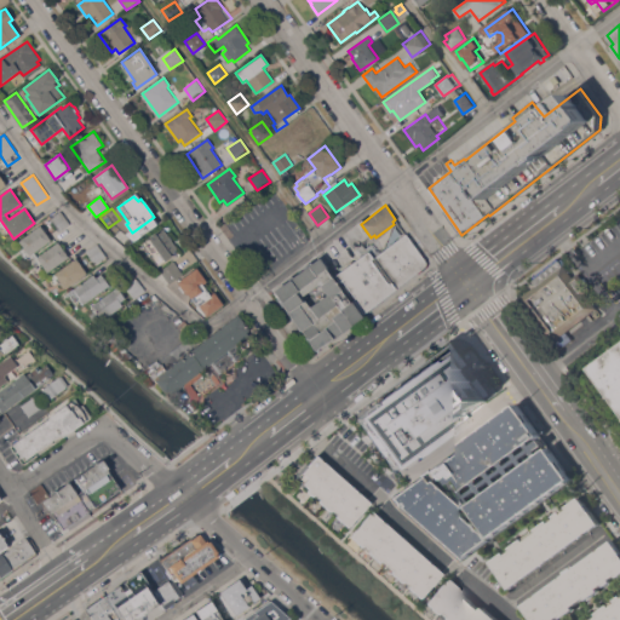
[(59,233),(51,219),(61,212),(70,225),(59,233)]
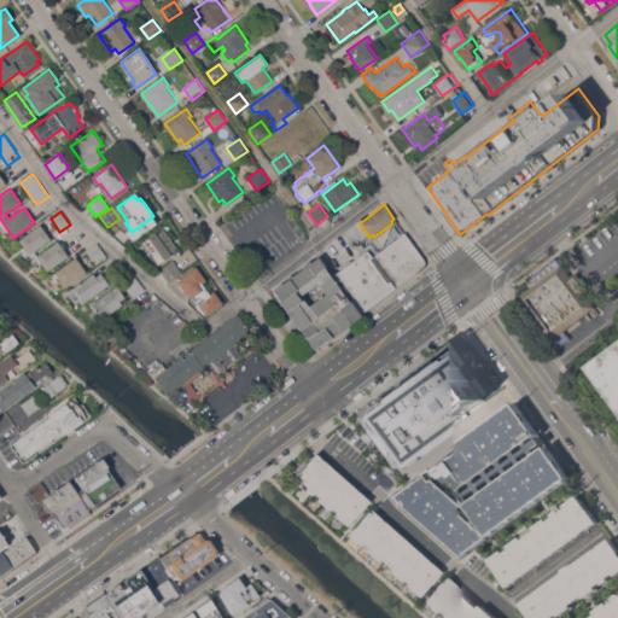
[(40,225),(50,239),(34,251),(36,256),(57,242),(68,256),(47,272),(41,264),(36,268),(33,262),(30,263),(25,256),(24,257),(19,250),(23,246),(18,240),(40,225)]
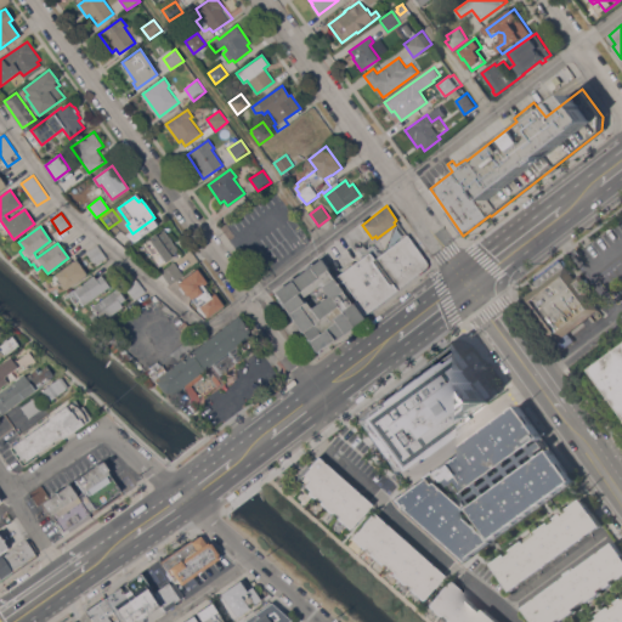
[(141,244),(156,235),(157,236),(164,230),(177,248),(177,249),(177,250),(170,255),(171,256),(158,267),(141,244)]
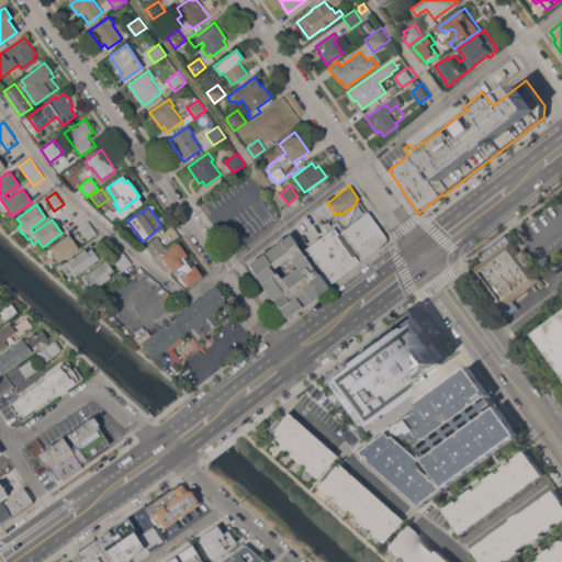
[(327,218),(332,214),(343,229),(347,227),(344,223),(352,217),(355,221),(367,212),(384,237),(384,238),(384,240),(357,261),(328,221),(327,218)]
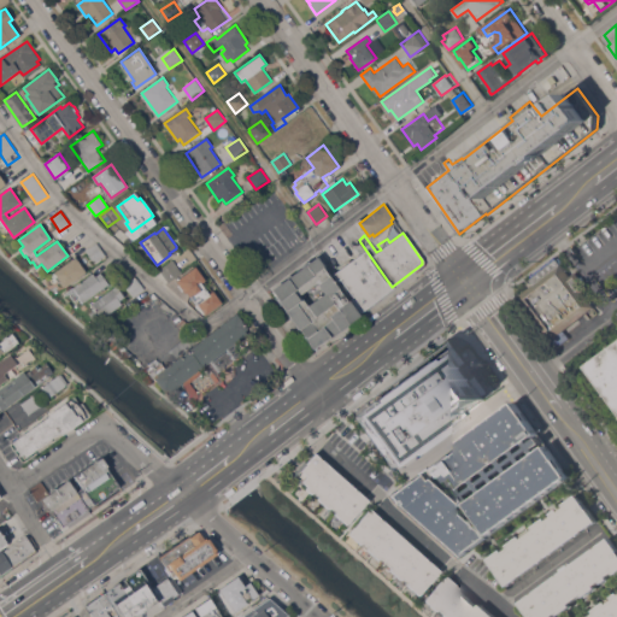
[(97,242),(106,256),(95,263),(86,251),(97,242)]
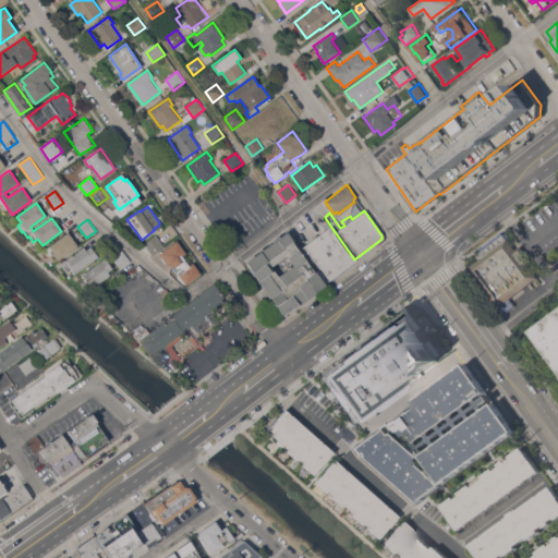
[(326,281),(317,269),(319,268),(307,252),(305,253),(301,247),(326,229),(322,222),(326,219),(354,259),(326,281)]
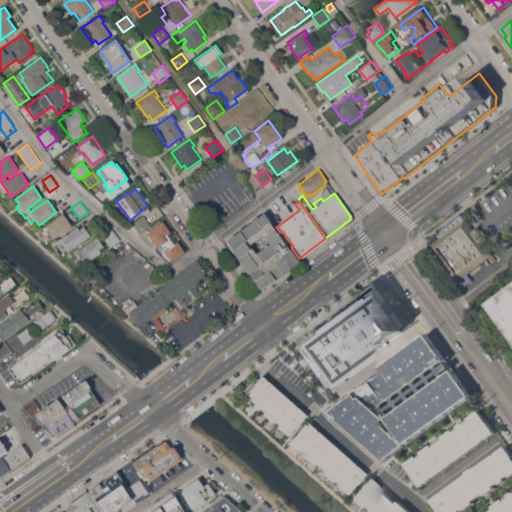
[(224,241),(263,212),(269,220),(267,221),(287,249),(288,249),(297,261),(259,289),(224,241)]
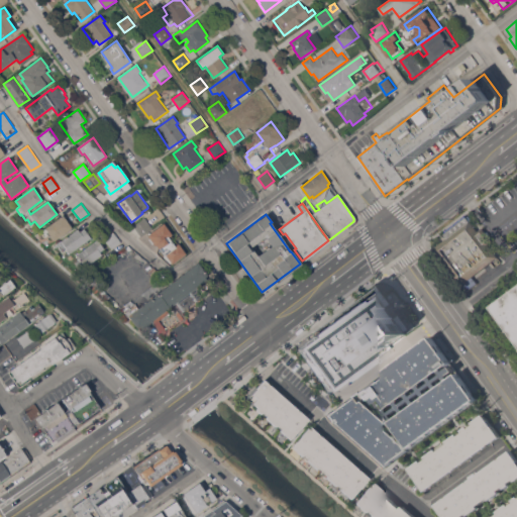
[(72,228),(55,240),(46,228),(64,217),(72,228)]
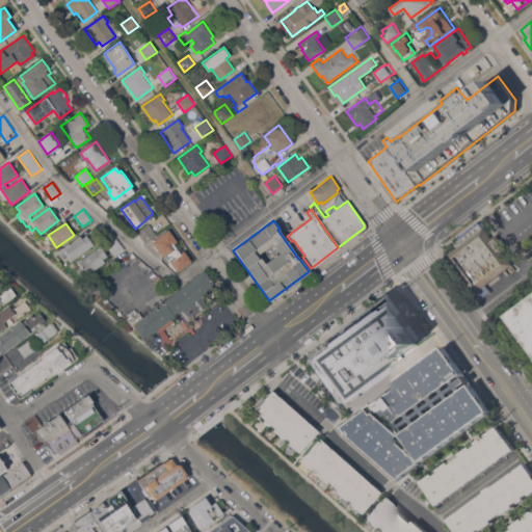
[(150,224),(158,236),(145,244),(137,233),(150,224)]
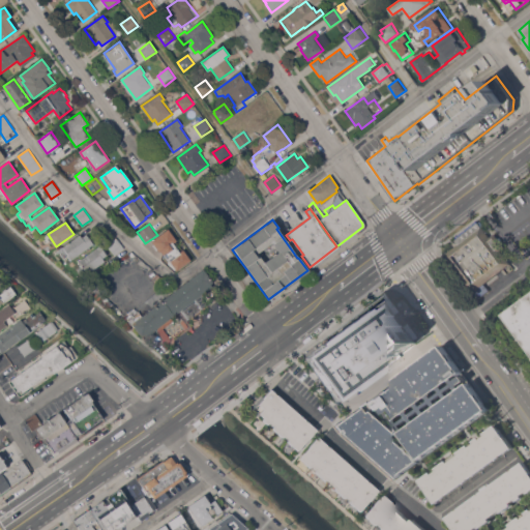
[(483,229),(511,266),(475,294),(447,257),(483,229)]
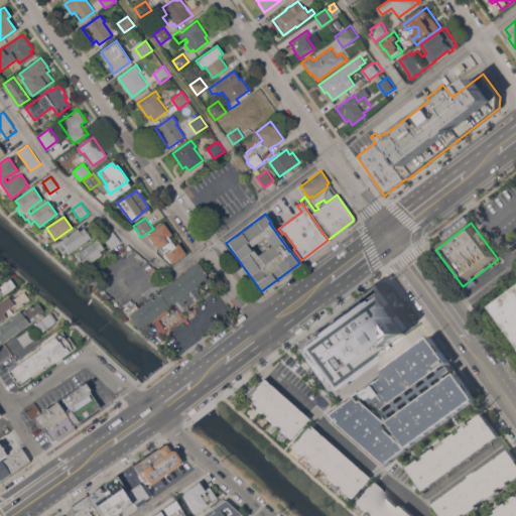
[(66,249),(61,252),(57,246),(60,244),(58,242),(78,229),(80,231),(85,228),(91,237),(69,253),(66,249)]
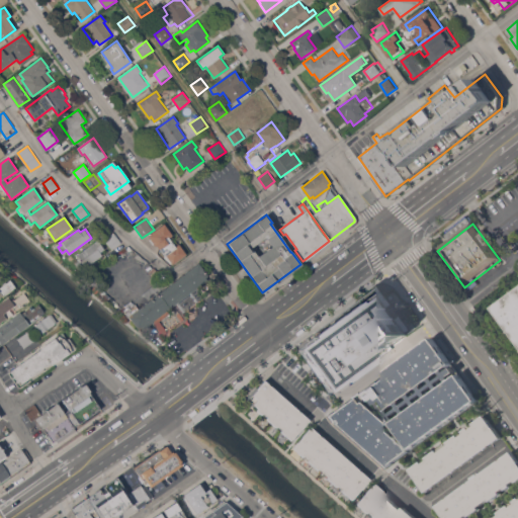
[(164,239),(170,234),(183,252),(170,261),(158,244),(155,247),(148,237),(157,230),(164,239)]
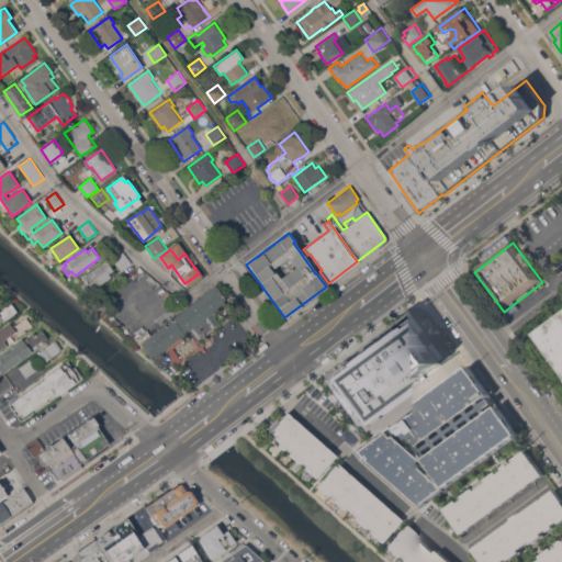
[(132,263),(122,271),(113,260),(123,253),(132,263)]
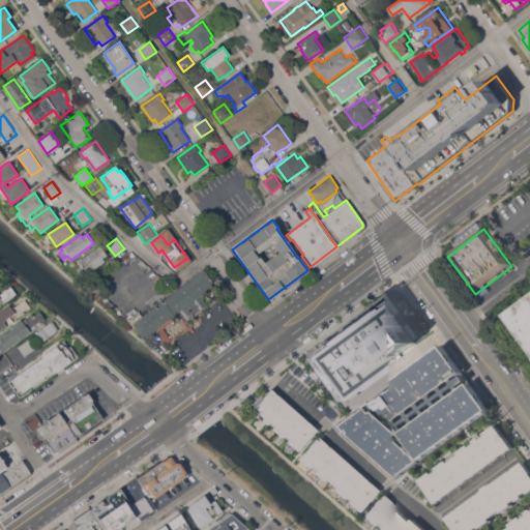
[(107,256),(102,259),(105,262),(87,274),(78,262),(99,245),(107,256)]
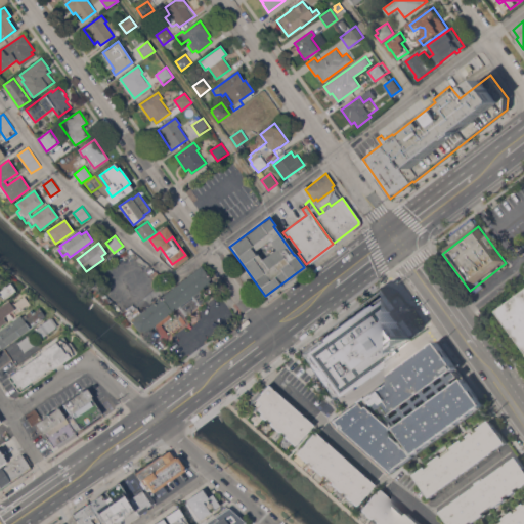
[(202,266),(213,281),(142,336),(131,320),(202,266)]
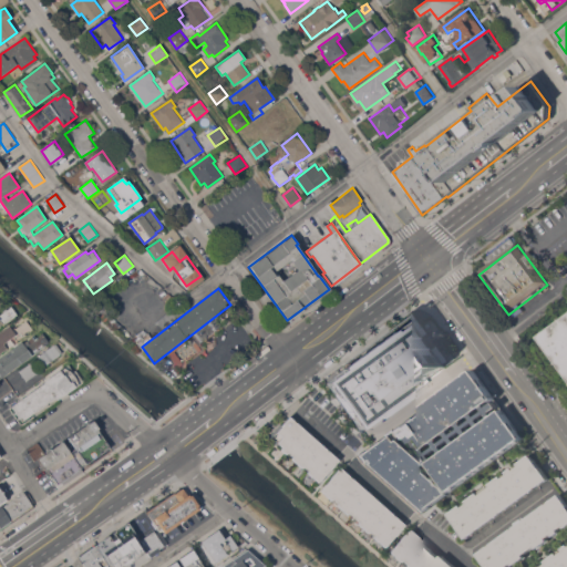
[(0,313),(11,306),(17,315),(3,325),(0,321),(0,313)]
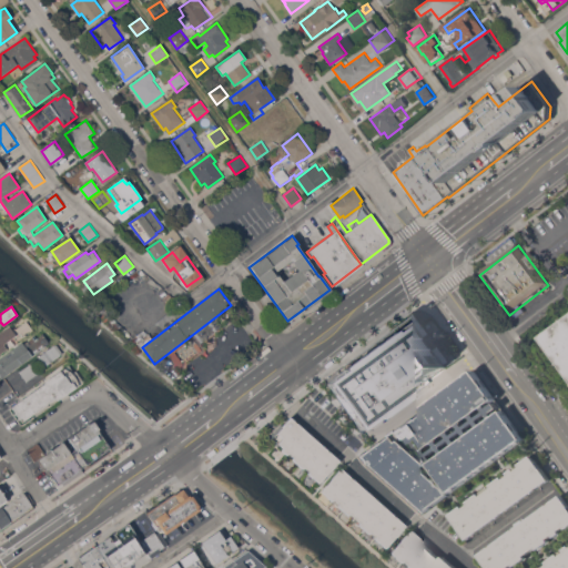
[(567,371),(543,336),(567,317),(567,371)]
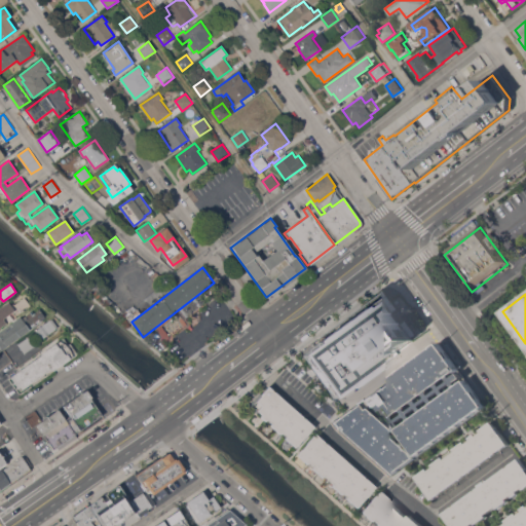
[(333,397),(332,395),(329,395),(323,385),(323,382),(313,369),(310,368),(304,360),(304,357),(303,354),(318,343),(317,342),(364,306),(365,307),(366,306),(367,304),(376,297),(380,297),(382,296),(384,298),(387,299),(393,307),(391,311),(401,325),(406,325),(412,333),(412,336),(414,339),(411,340),(410,344),(401,351),(398,349),(397,350),(398,352),(339,397),(336,395),(333,397)]
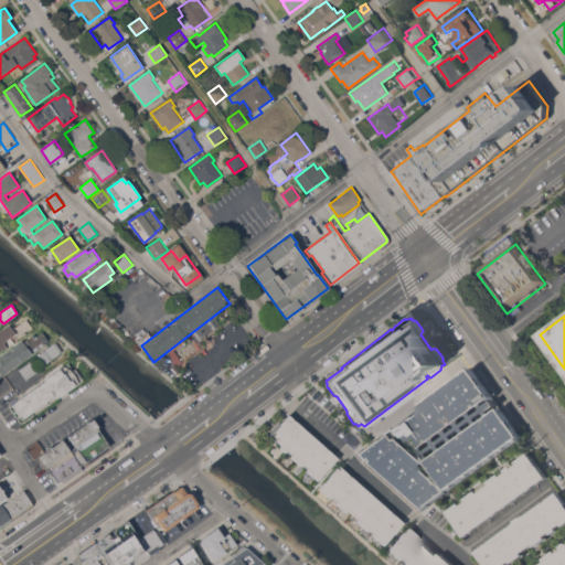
[(0,330),(9,324),(12,328),(14,327),(16,328),(27,319),(32,328),(17,340),(13,336),(3,342),(7,347),(0,351),(0,330)]
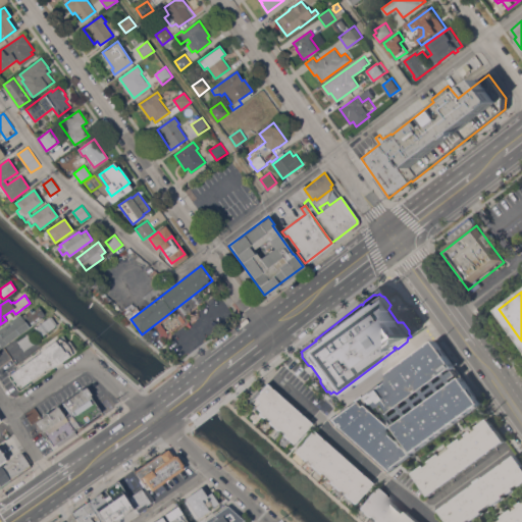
[(0,328),(20,314),(21,316),(32,308),(33,310),(39,307),(45,316),(0,349),(0,328)]
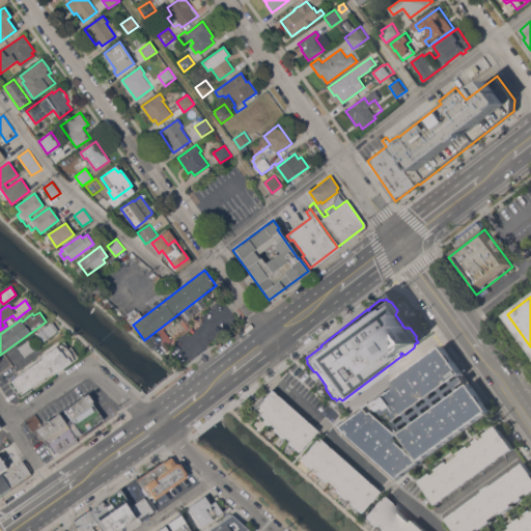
[(58,330),(39,345),(35,340),(32,342),(29,337),(35,333),(36,334),(52,322),(58,330)]
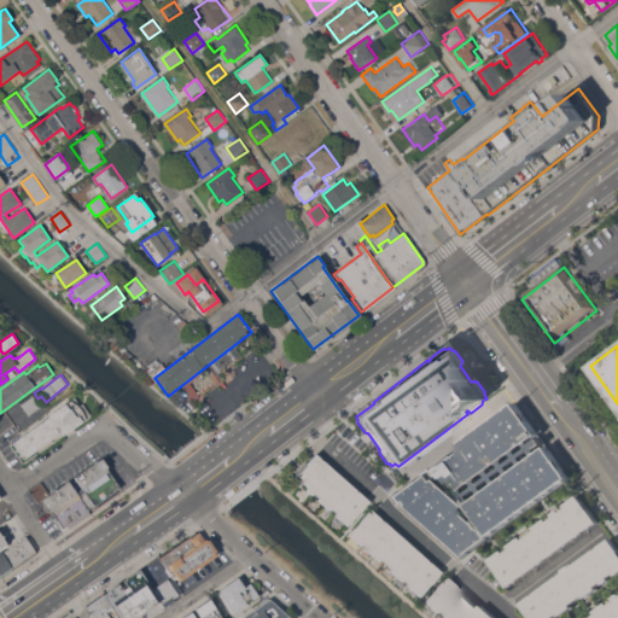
[(518,402),(572,478),(459,559),(397,505),(400,503),(397,500),(395,502),(389,495),(518,402)]
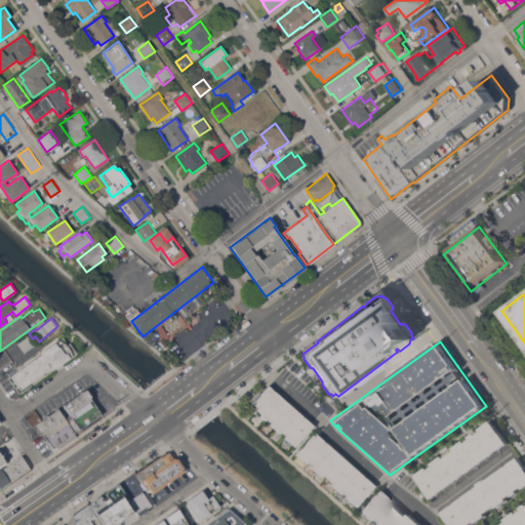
[(55,342),(58,348),(59,347),(65,354),(66,353),(70,358),(18,394),(7,378),(40,355),(40,354),(55,342)]
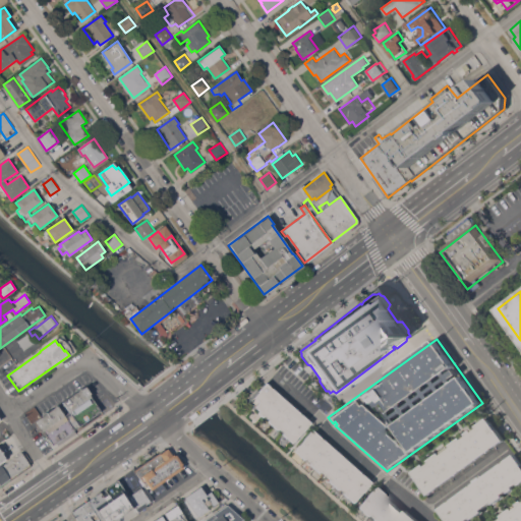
[(292,444),(310,422),(265,382),(246,403),(292,444)]
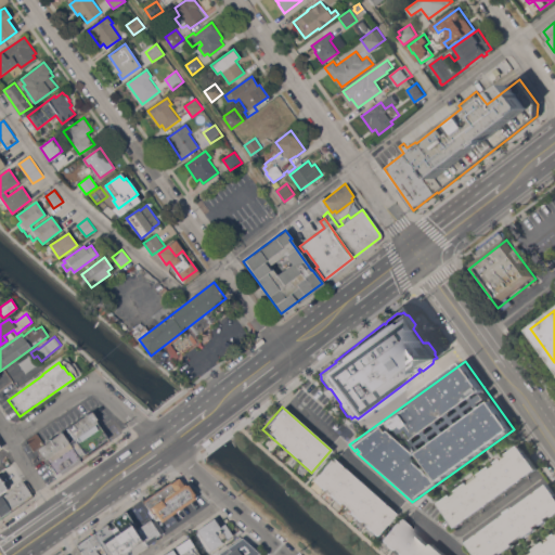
[(26,440),(36,433),(44,443),(61,431),(68,442),(74,438),(66,428),(91,411),(97,418),(95,420),(107,438),(78,457),(81,461),(59,477),(43,456),(42,456),(36,449),(34,451),(28,442),(26,440)]
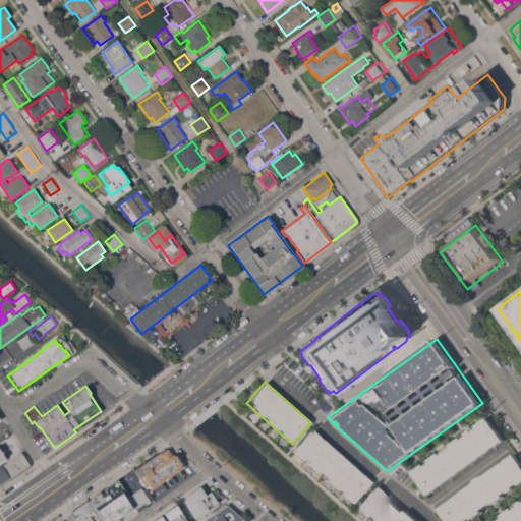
[(414,472),(425,464),(427,466),(432,462),(430,460),(441,453),(443,455),(454,447),(452,445),(462,438),(463,440),(469,436),(467,433),(473,430),(474,432),(479,428),(478,426),(488,418),(498,429),(506,440),(430,495),(414,472)]
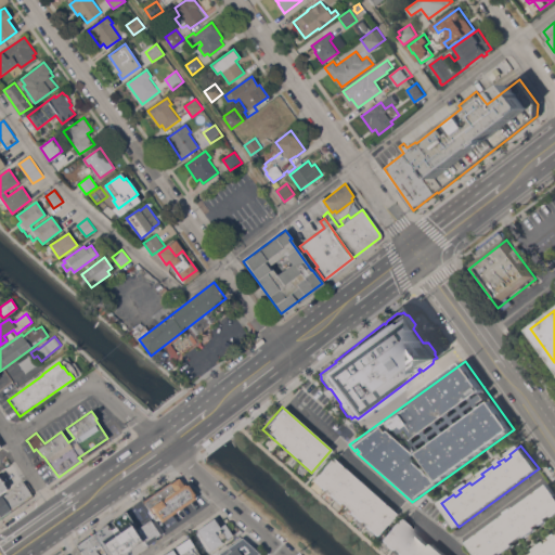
[(396,514),(387,525),(386,525),(376,537),(365,527),(366,525),(362,520),(360,523),(350,514),(352,511),(340,501),(339,503),(330,494),(331,492),(325,488),(324,490),(313,480),(323,469),(323,468),(332,459),(396,514)]
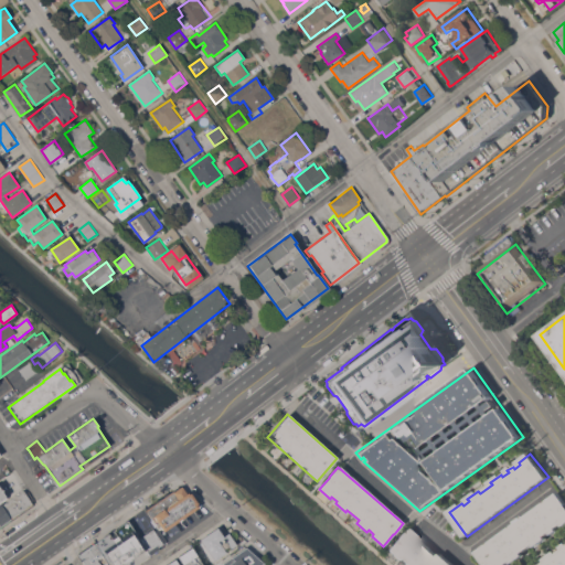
[(187,492),(188,492),(189,493),(190,492),(200,505),(163,531),(161,528),(160,529),(146,510),(173,490),(173,491),(182,486),(182,487),(187,492)]
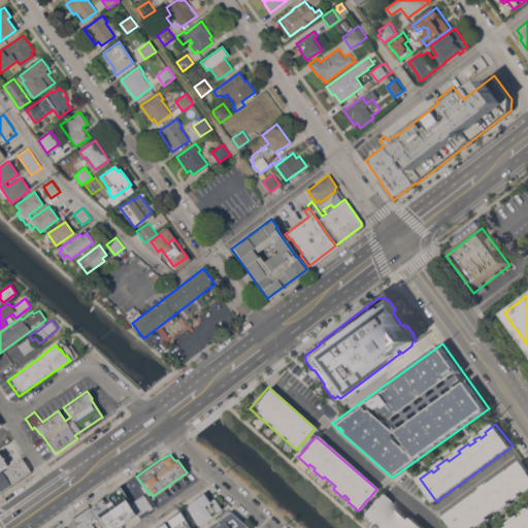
[(30,470),(0,490),(0,471),(1,471),(21,458),(30,470)]
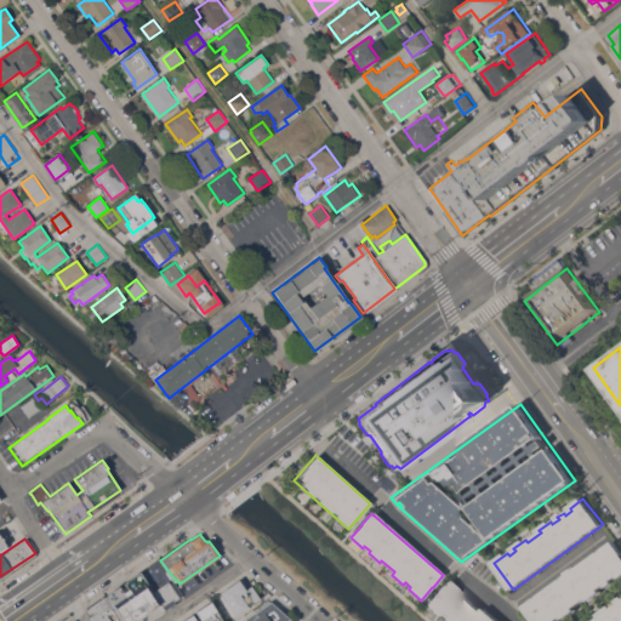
[(615,542),(620,551),(620,579),(619,575),(613,580),(614,584),(609,587),(607,585),(600,590),(602,592),(590,600),(588,598),(575,608),(577,610),(565,619),(563,616),(557,620),(536,620),(535,619),(535,620),(527,608),(615,542)]
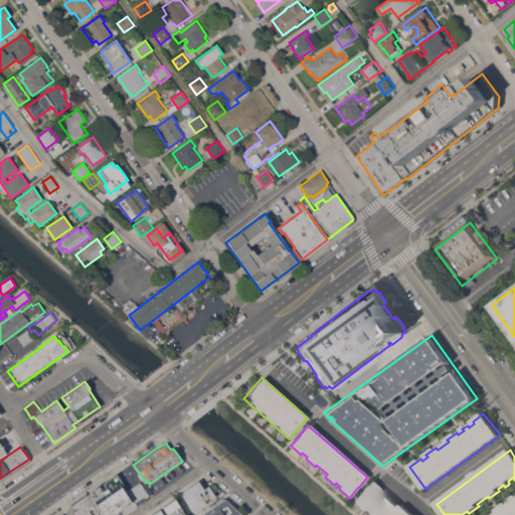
[(135,502),(135,503),(134,501),(131,502),(132,503),(113,514),(99,514),(87,495),(100,486),(102,489),(105,486),(104,484),(117,475),(127,491),(128,491),(135,502)]
